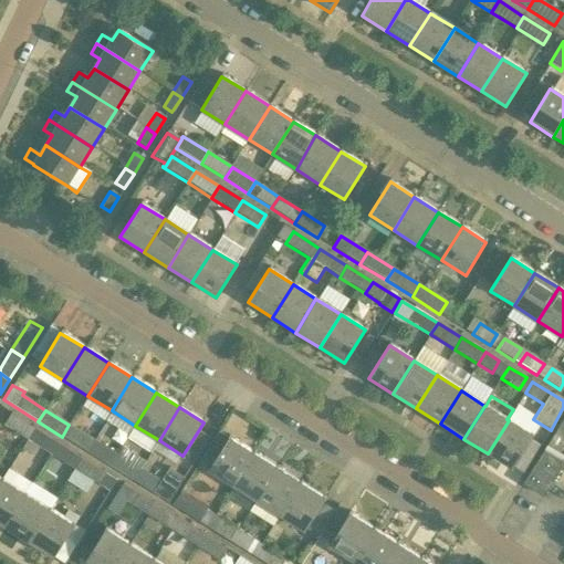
[(27,440),(34,429),(10,414),(2,425),(27,440)]
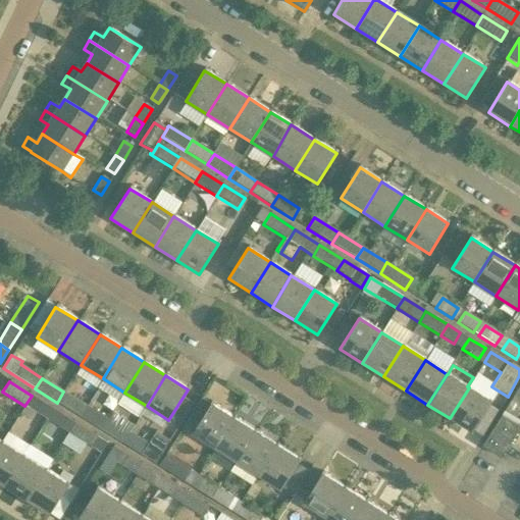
[(519,384),(504,412),(514,418),(519,409),(519,384)]
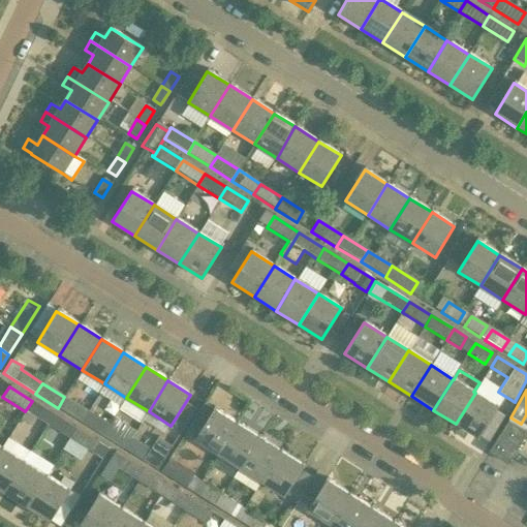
[(475,393),(456,424),(478,438),(478,437),(495,411),(498,407),(497,407),(475,393)]
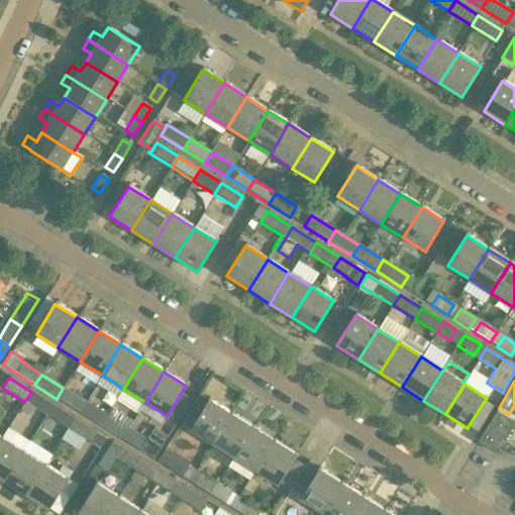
[(85,402),(63,388),(57,399),(78,412),(85,402)]
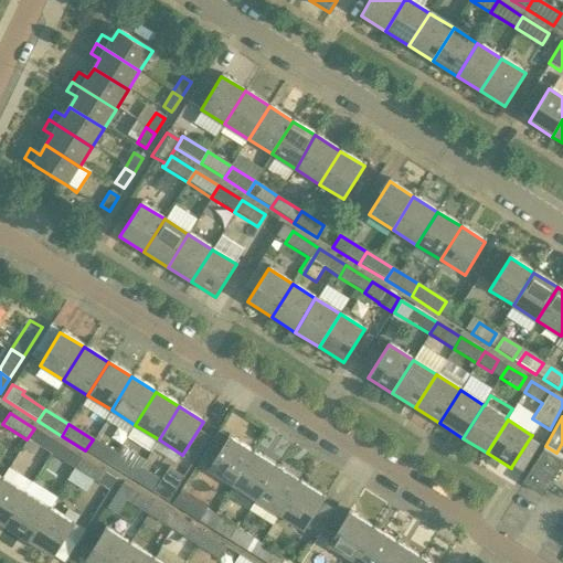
[(57,443),(34,428),(27,439),(50,454),(43,466),(57,443)]
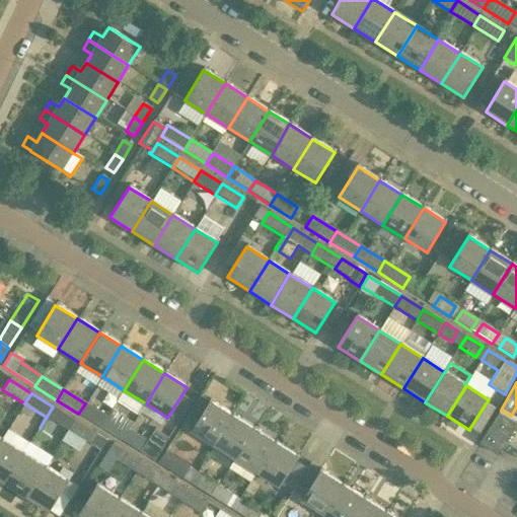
[(209,401),(208,402),(199,396),(186,417),(195,423),(190,432),(212,445),(231,415),(209,401)]
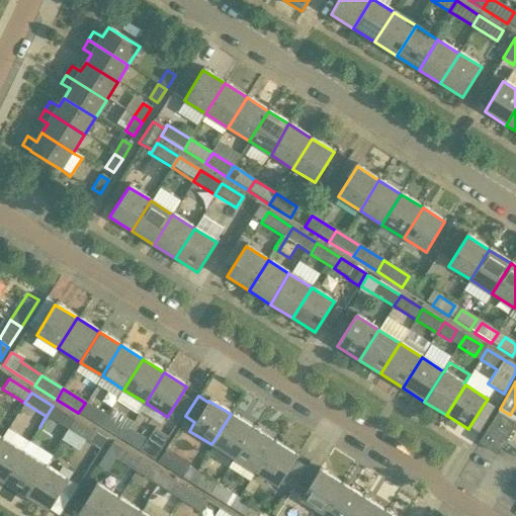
[(85,403),(78,413),(100,426),(106,416),(85,403)]
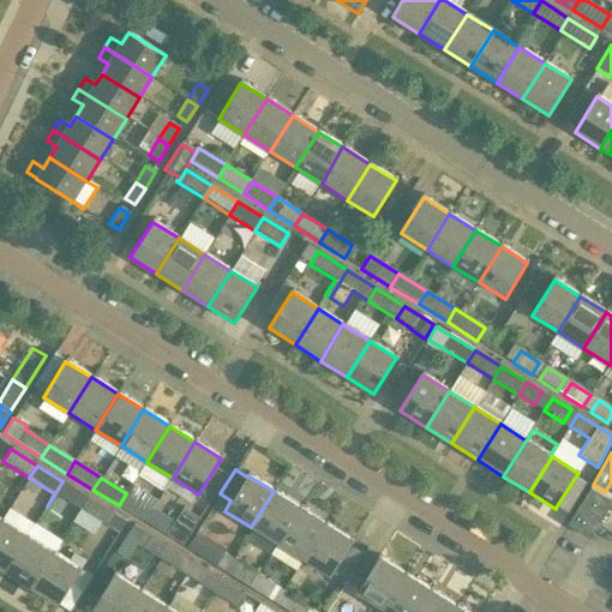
[(63,481),(47,507),(46,509),(61,520),(71,504),(81,510),(88,497),(63,481)]
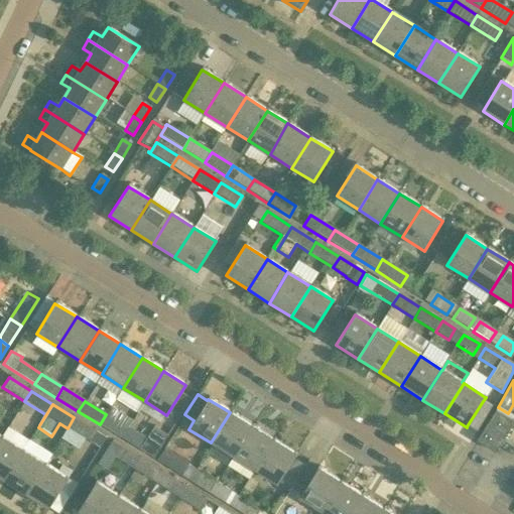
[(106,414),(100,424),(121,438),(133,418),(112,405),(106,414)]
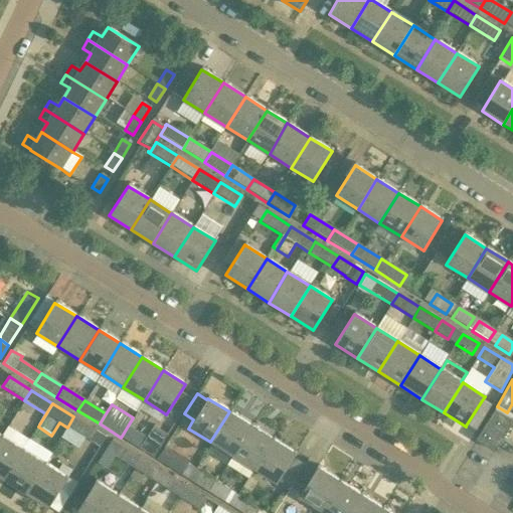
[(494,410),(475,442),(494,453),(512,421),(506,417),(508,414),(504,411),(502,415),(494,410)]
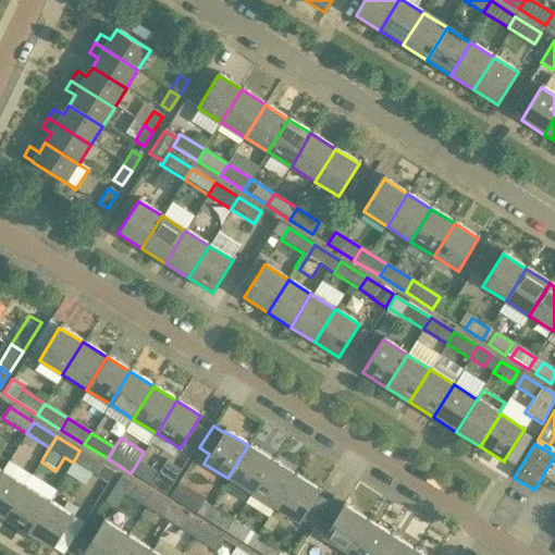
[(248,445),(227,478),(251,493),(272,460),(248,445)]
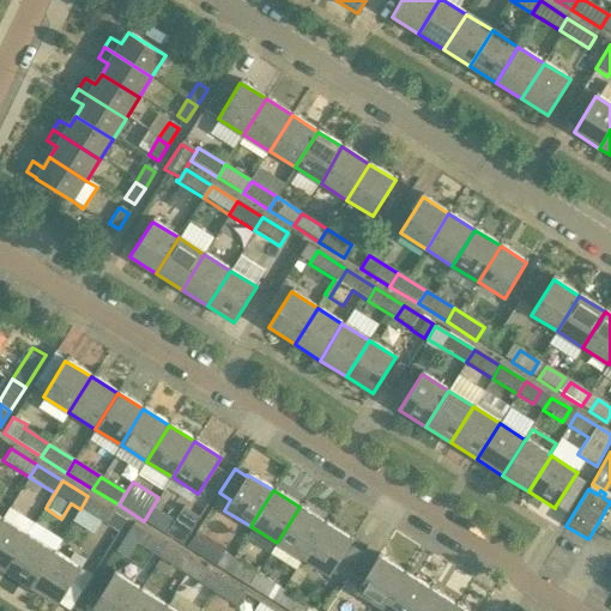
[(88,496),(80,509),(106,525),(114,513),(88,496)]
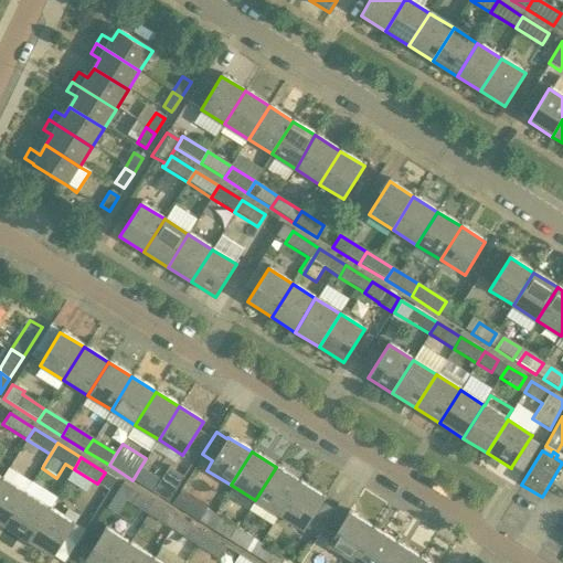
[(146,458),(133,480),(168,502),(183,477),(168,468),(160,481),(140,469),(147,459),(146,458)]
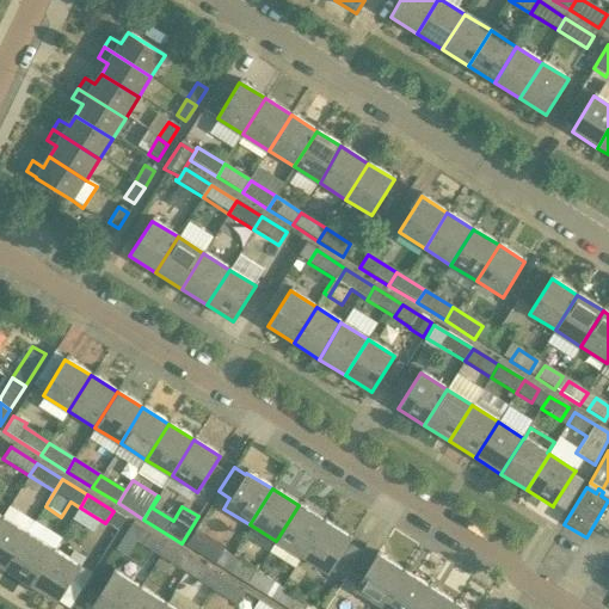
[(276,541),(269,553),(293,568),(301,557),(302,558),(325,522),(299,505),(276,541)]
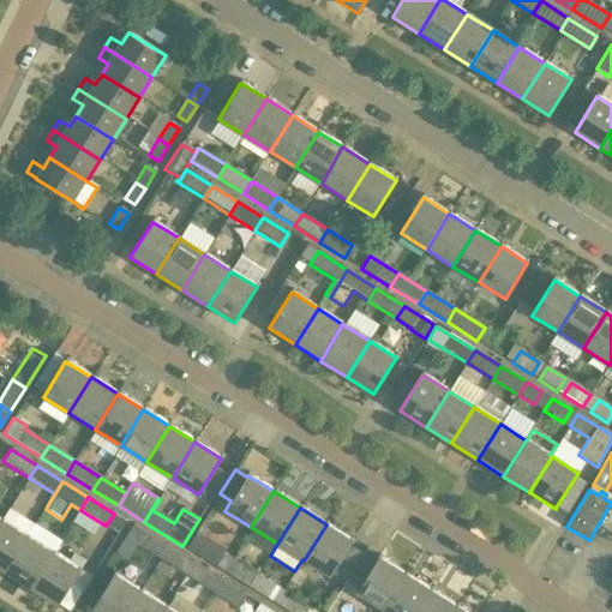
[(28,538),(1,521),(0,522),(0,570),(5,574),(28,538)]
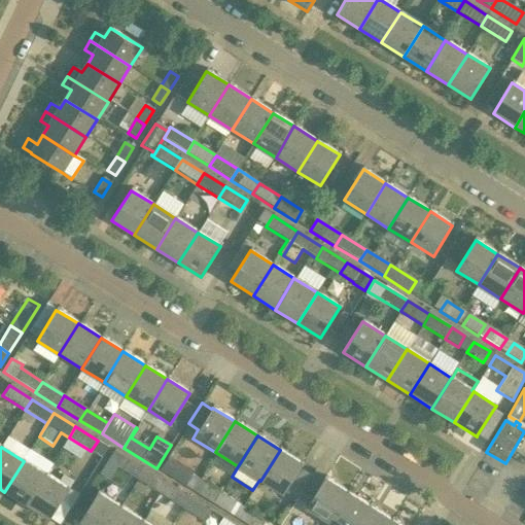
[(303,464),(280,450),(260,481),(283,495),(303,464)]
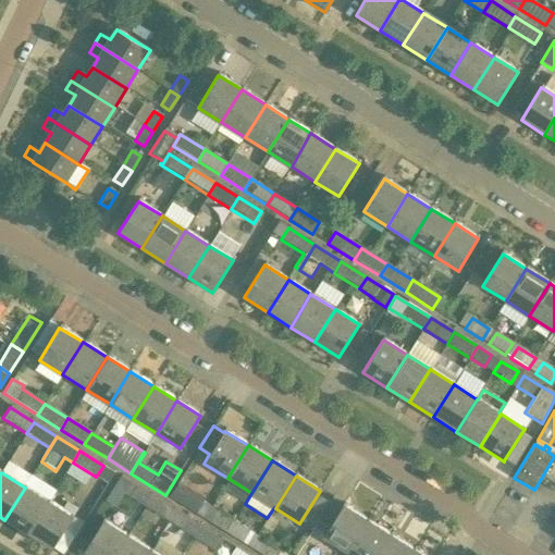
[(138,505),(146,493),(120,477),(105,502),(115,508),(123,495),(138,505)]
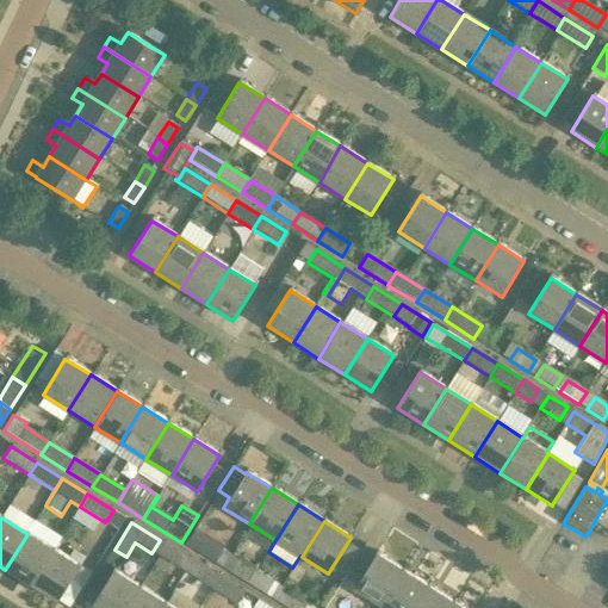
[(223,569),(230,556),(222,550),(223,547),(196,529),(186,546),(223,569)]
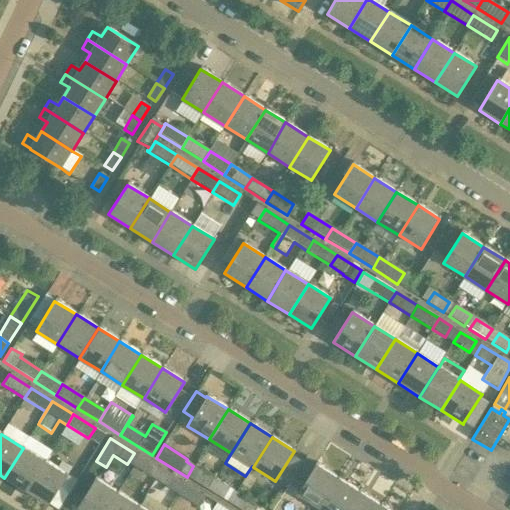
[(23,448),(4,478),(26,491),(44,462),(23,448)]
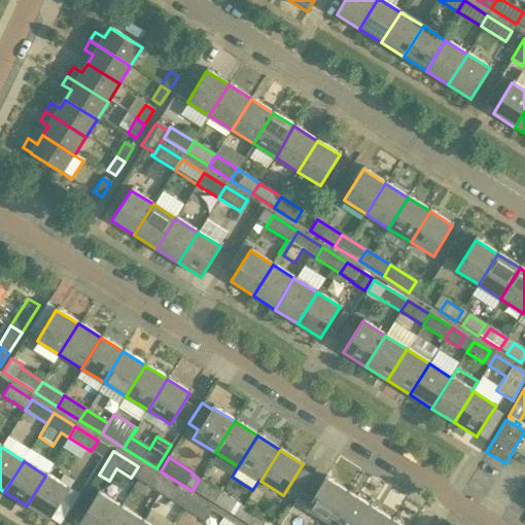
[(161,481),(138,466),(131,478),(154,492),(161,481)]
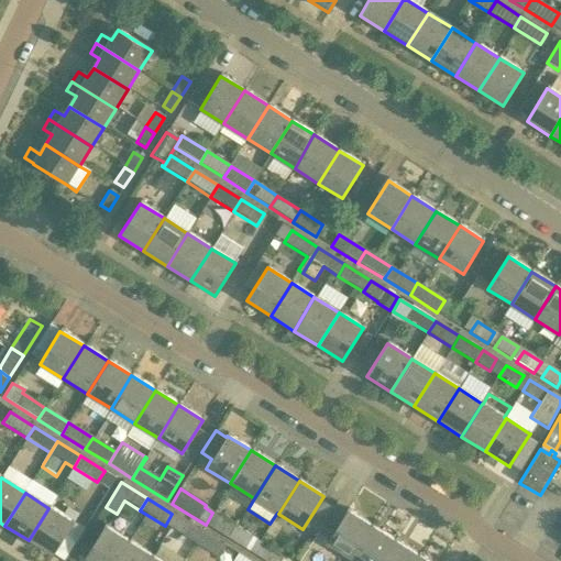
[(48,508),(29,540),(52,556),(73,524),(48,508)]
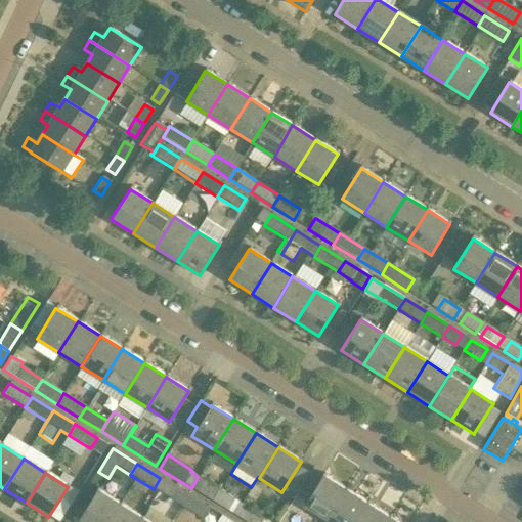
[(208,483),(198,477),(191,488),(213,502),(220,490),(218,489),(223,482),(213,476),(208,483)]
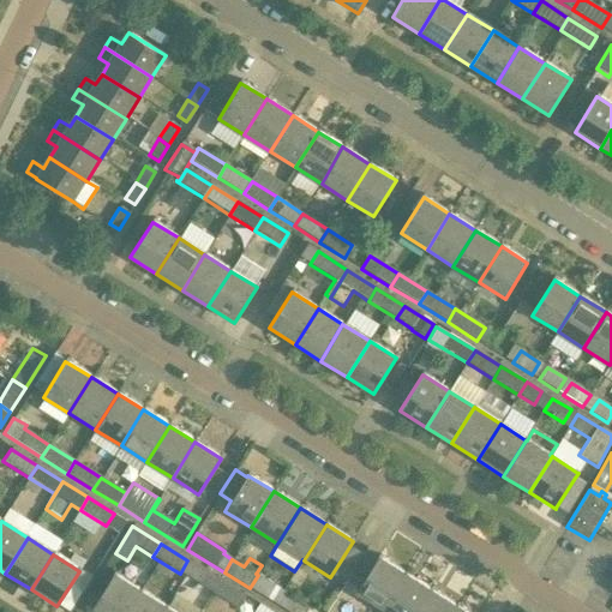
[(382,610),(405,574),(378,558),(355,594),(382,610)]
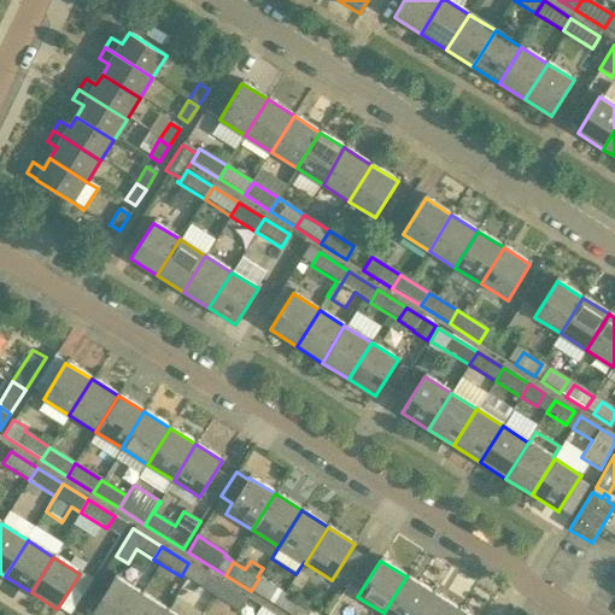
[(188,563),(181,577),(209,593),(217,580),(188,563)]
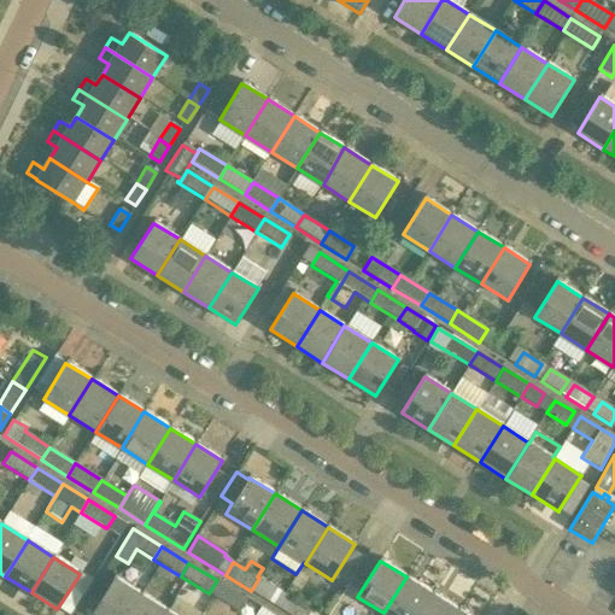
[(419,614),(433,593),(406,577),(384,613),(386,614),(419,614)]
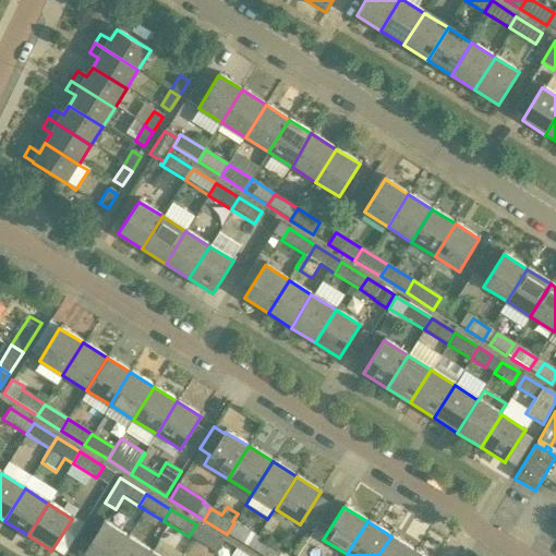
[(115,555),(128,536),(104,522),(83,555),(115,555)]
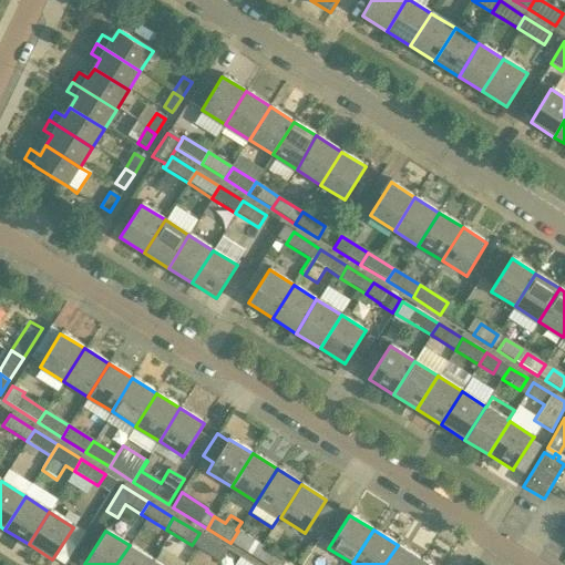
[(262,546),(238,531),(230,543),(254,558),(262,546)]
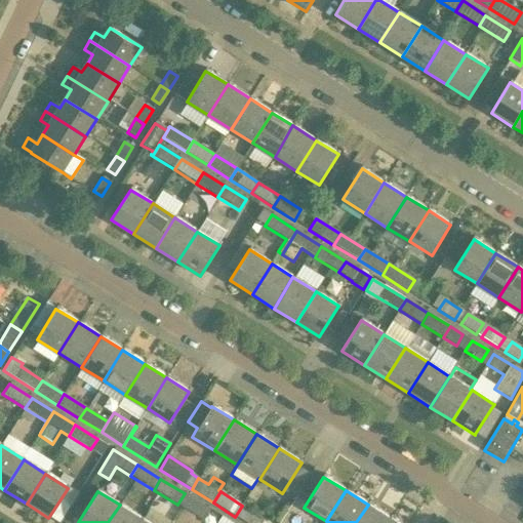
[(209,509),(185,493),(177,505),(202,520),(209,509)]
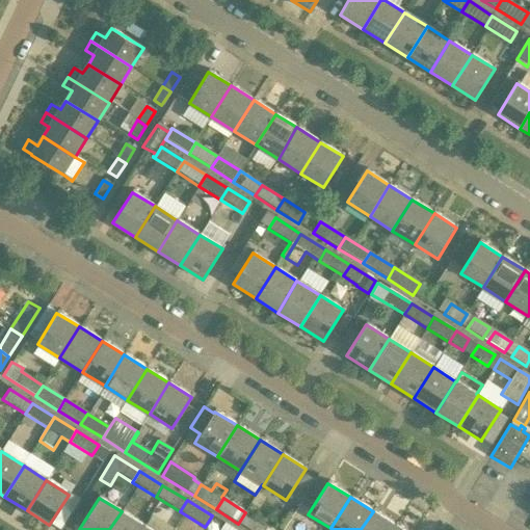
[(141,529),(144,526),(122,511),(109,529),(141,529)]
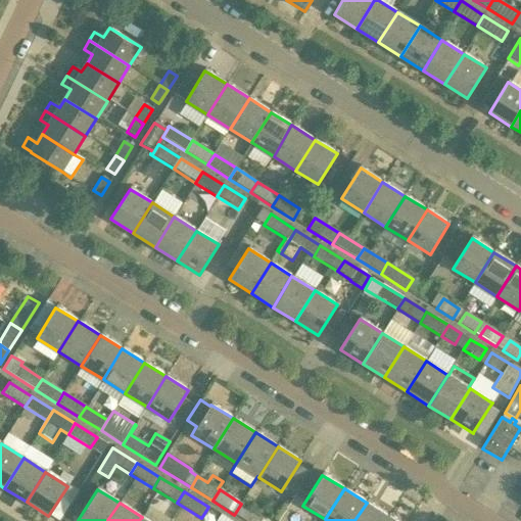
[(386,520),(389,517),(367,503),(354,520),(386,520)]
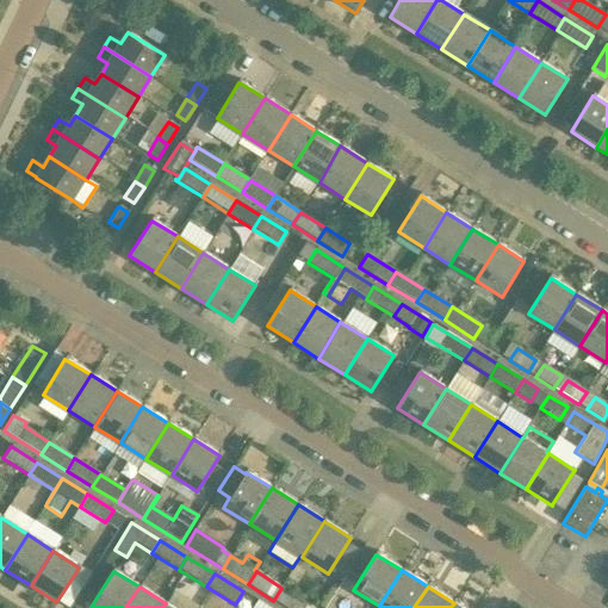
[(281,588),(273,601),(284,607),(304,607),(308,603),(281,588)]
